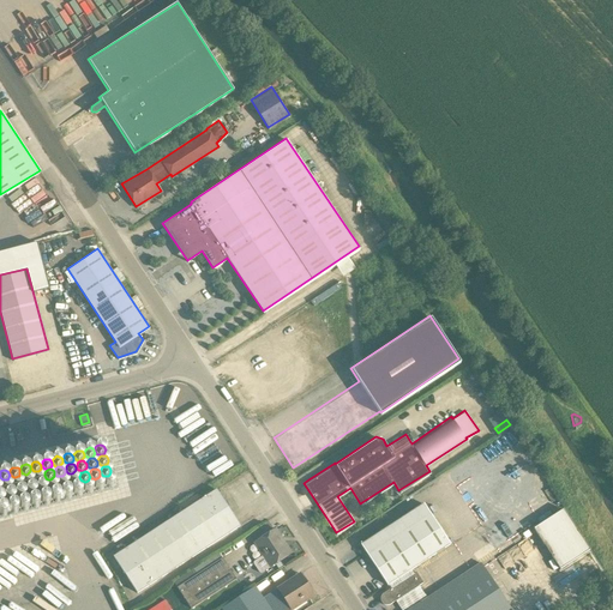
[(43,473),(42,472),(40,472),(38,472),(37,472),(35,473),(34,475),(34,476),(34,478),(35,479),(36,481),(37,482),(38,482),(40,482),(42,481),(43,479),(43,478),(44,477),(43,476),(43,473)]
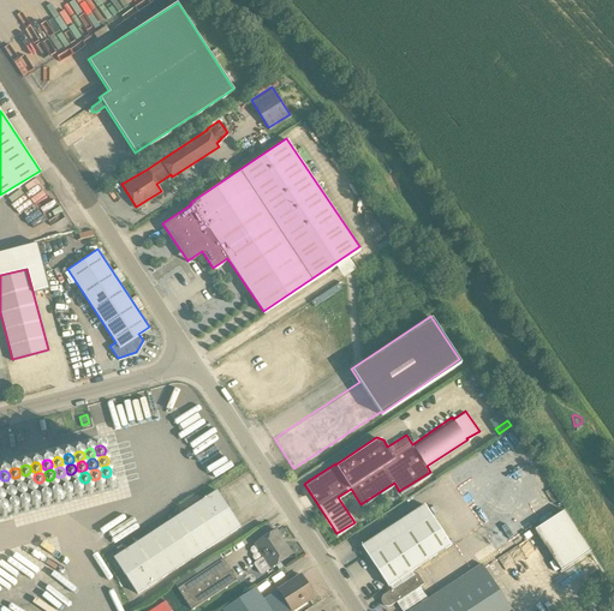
[(33,478),(31,477),(30,475),(28,475),(27,475),(24,477),(24,478),(23,480),(23,481),(24,483),(25,484),(27,485),(28,485),(30,485),(31,485),(33,484),(33,483),(34,480),(34,479),(33,478)]
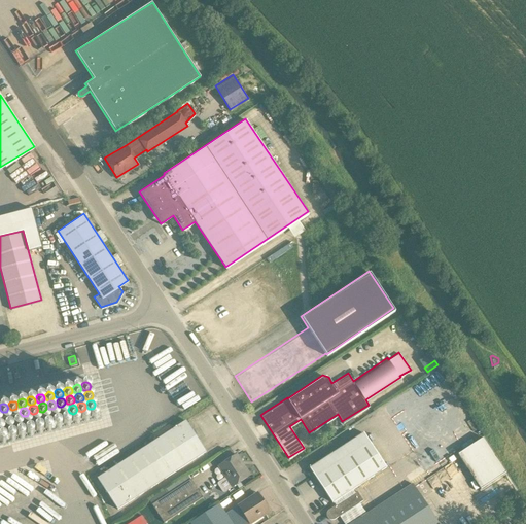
[(67,409),(66,408),(65,408),(63,408),(62,408),(60,409),(60,410),(59,411),(59,413),(60,414),(61,415),(62,416),(63,416),(65,416),(66,415),(67,414),(67,413),(68,412),(68,411),(67,409)]
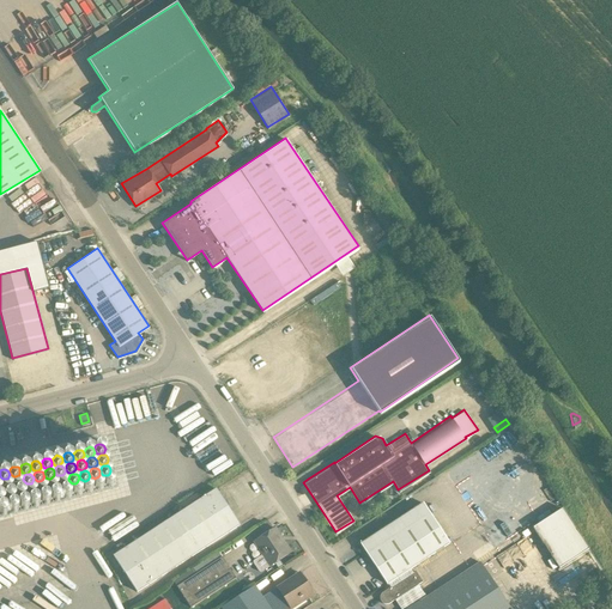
[(22,479),(20,477),(19,477),(17,476),(16,477),(14,479),(13,480),(12,481),(12,483),(13,485),(14,486),(16,487),(17,487),(19,487),(20,486),(22,485),(22,483),(23,482),(23,480),(22,479)]
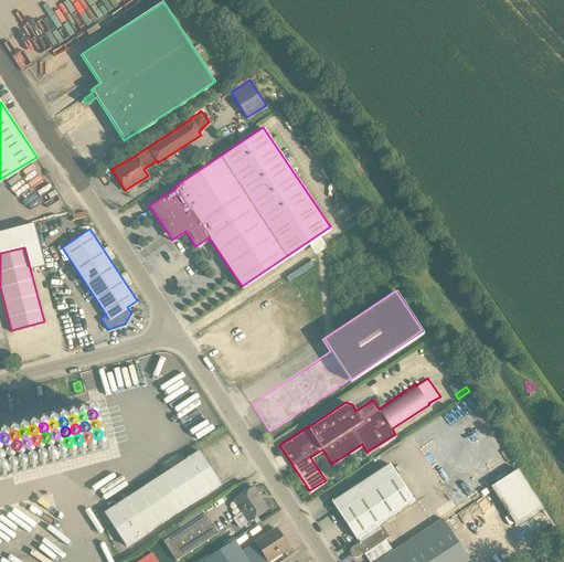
[(62,442),(61,441),(60,439),(57,439),(56,439),(54,441),(54,442),(53,444),(53,445),(54,447),(55,448),(56,448),(57,449),(60,448),(61,448),(62,447),(62,446),(63,444),(63,443),(62,442)]
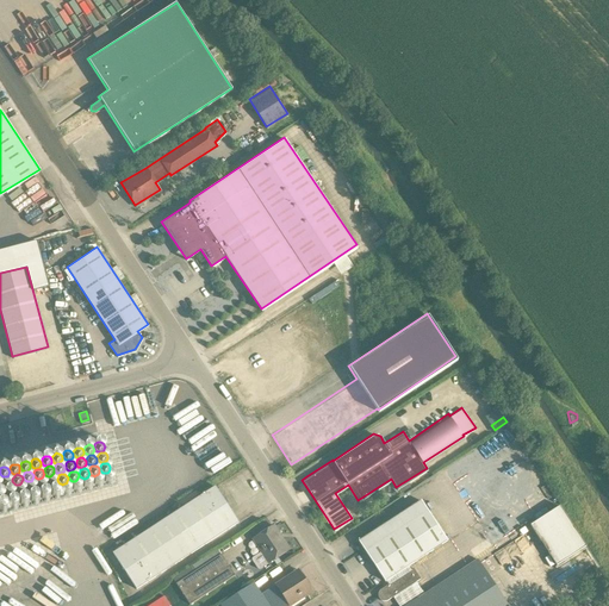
[(112,475),(111,474),(110,474),(107,474),(106,474),(105,475),(104,476),(103,479),(103,480),(104,481),(105,482),(106,483),(107,483),(110,483),(111,482),(112,482),(112,480),(113,479),(113,478),(112,475)]
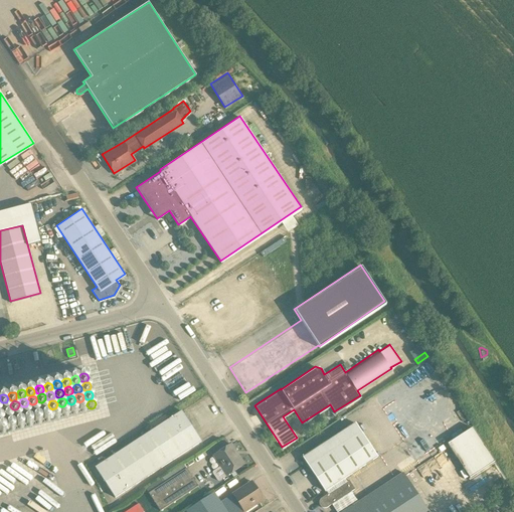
[(47,404),(46,403),(45,403),(43,402),(42,403),(41,404),(40,405),(39,406),(39,408),(40,409),(41,410),(42,411),(43,411),(45,411),(46,410),(47,409),(48,408),(48,407),(48,405),(47,404)]
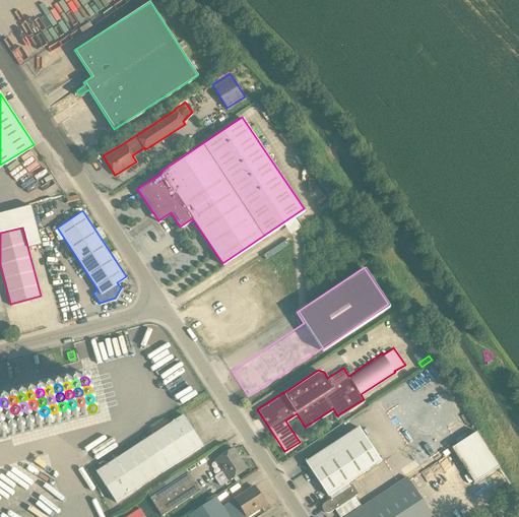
[(86,408),(85,407),(84,406),(82,406),(81,406),(80,407),(79,408),(78,410),(79,411),(79,412),(80,413),(81,414),(82,414),(84,414),(85,414),(86,413),(87,412),(87,410),(87,409),(86,408)]
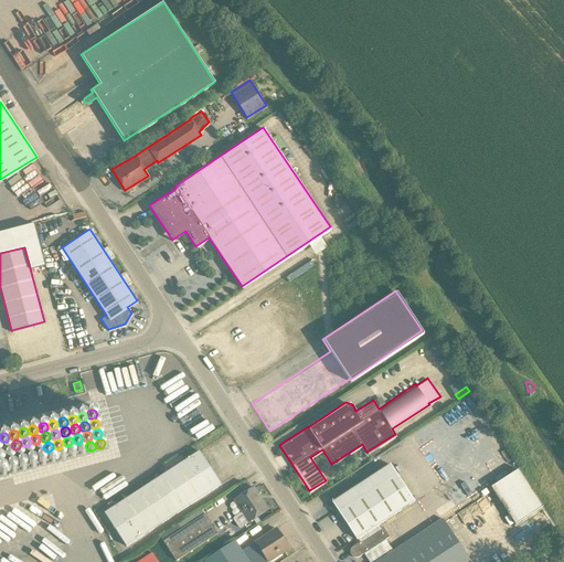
[(10,444),(9,443),(8,443),(6,443),(4,443),(3,444),(2,445),(1,446),(2,448),(2,449),(3,451),(4,452),(6,452),(8,452),(9,451),(10,451),(11,448),(11,447),(11,446),(10,444)]
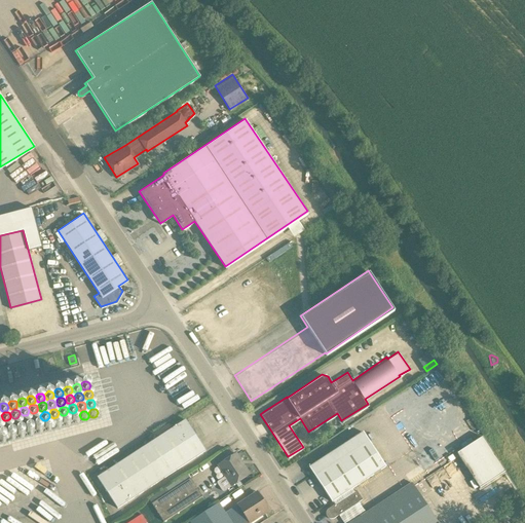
[(78,415),(77,414),(76,413),(74,413),(73,414),(72,414),(71,416),(71,417),(71,418),(71,420),(72,421),(73,421),(75,422),(76,422),(77,421),(78,420),(79,419),(79,418),(79,416),(78,415)]
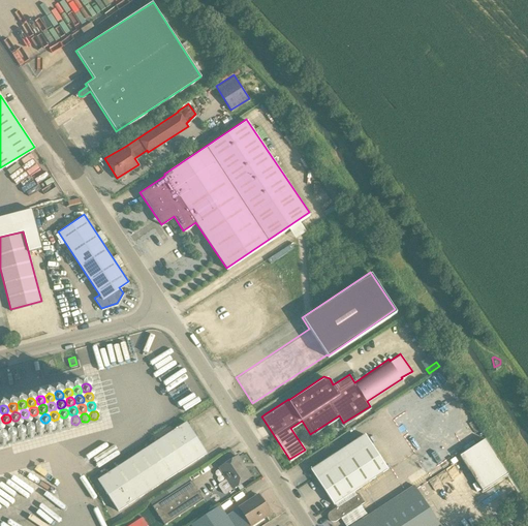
[(39,418),(38,416),(37,416),(35,416),(34,416),(33,418),(32,419),(32,420),(32,422),(32,423),(33,424),(34,425),(36,425),(37,425),(38,424),(39,423),(40,422),(40,421),(40,420),(39,418)]
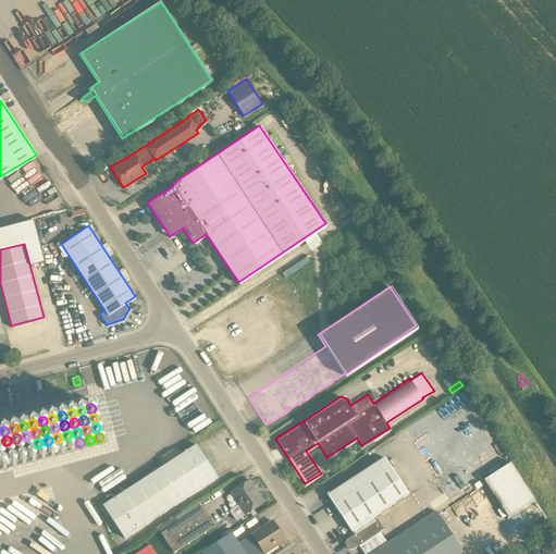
[(32,443),(31,442),(29,441),(28,441),(26,441),(25,442),(24,443),(24,445),(24,446),(24,447),(25,448),(26,450),(28,450),(29,450),(31,450),(32,448),(33,447),(33,445),(33,444),(32,443)]
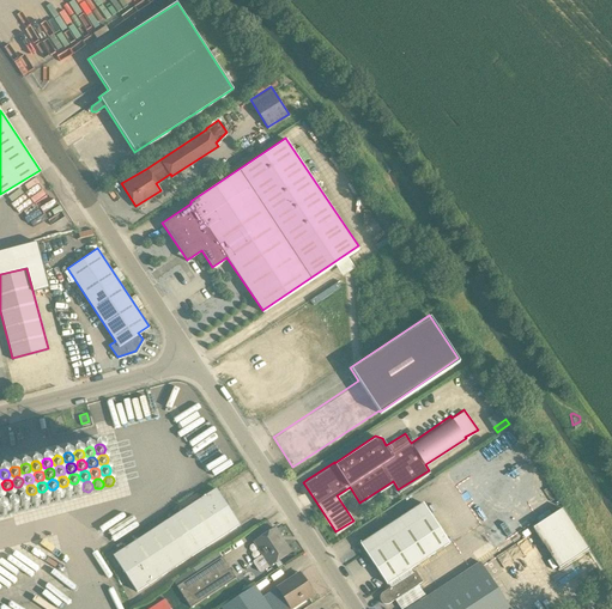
[(80,486),(79,485),(78,485),(77,485),(74,485),(73,486),(72,487),(72,488),(72,491),(72,492),(73,493),(74,494),(77,494),(78,494),(79,493),(80,492),(82,491),(82,489),(82,488),(80,486)]
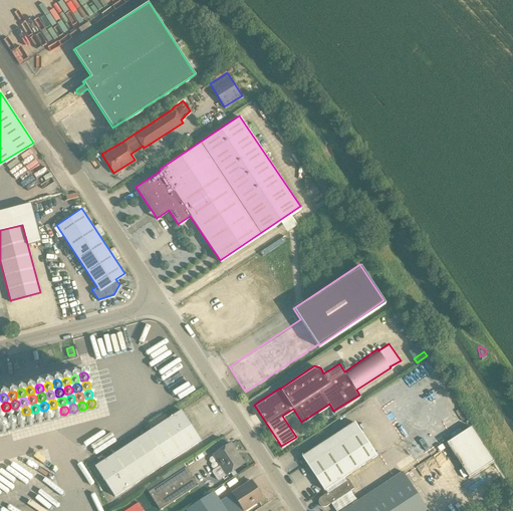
[(20,411),(19,410),(18,410),(17,409),(15,410),(14,411),(13,412),(13,413),(13,415),(13,416),(14,417),(15,418),(17,418),(18,418),(19,417),(20,416),(21,415),(21,414),(21,412),(20,411)]
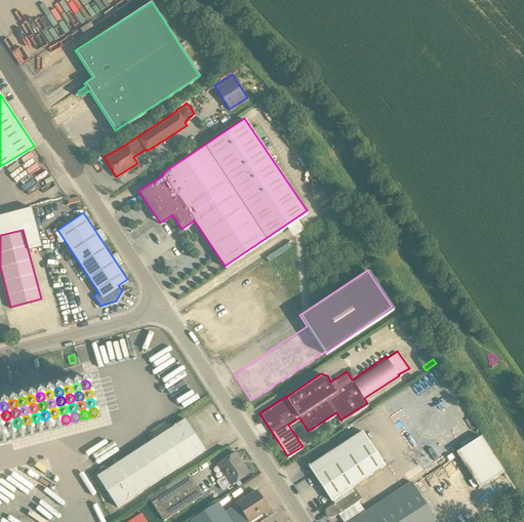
[(59,419),(58,418),(57,417),(56,417),(54,417),(53,418),(52,419),(52,422),(52,423),(52,425),(53,426),(54,426),(56,426),(57,426),(58,426),(59,425),(61,424),(61,422),(61,420),(59,419)]
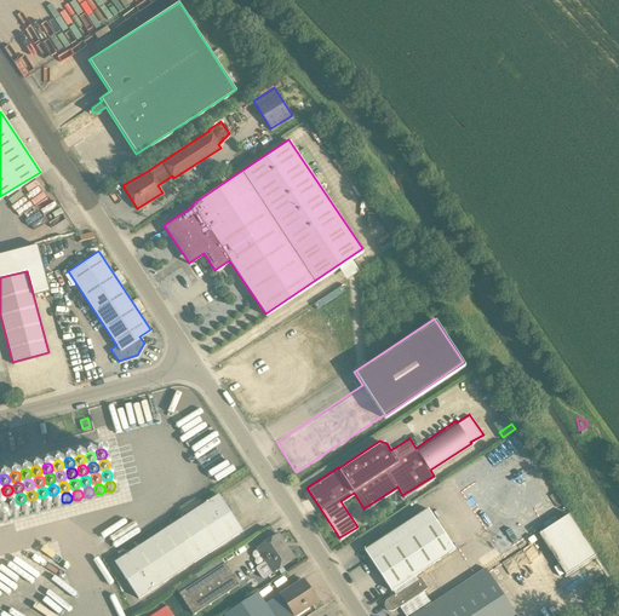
[(114,559),(138,596),(190,563),(241,529),(217,493),(167,524),(114,559)]
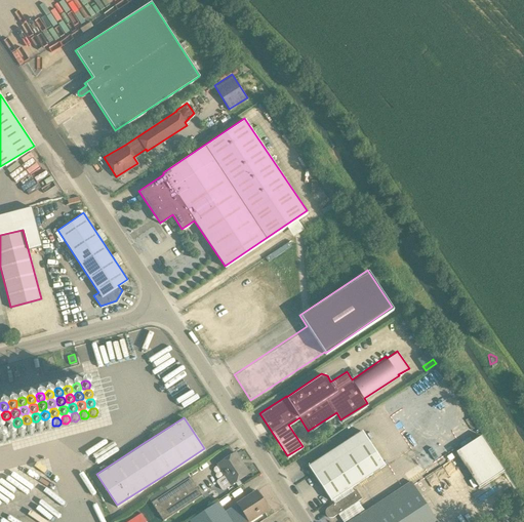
[(51,422),(49,420),(48,419),(47,419),(45,420),(44,422),(43,423),(43,424),(43,426),(44,427),(44,428),(46,428),(47,429),(48,429),(49,428),(50,427),(51,426),(51,425),(51,423),(51,422)]
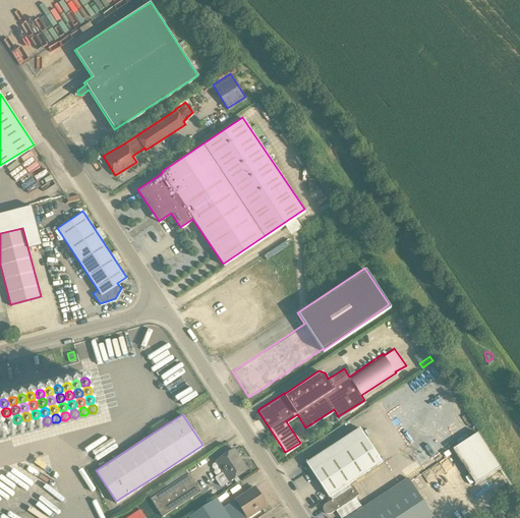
[(12,418),(11,417),(9,417),(8,417),(6,417),(5,418),(4,419),(4,421),(4,422),(5,423),(5,424),(7,425),(8,425),(9,425),(10,424),(11,424),(12,422),(12,421),(12,420),(12,418)]
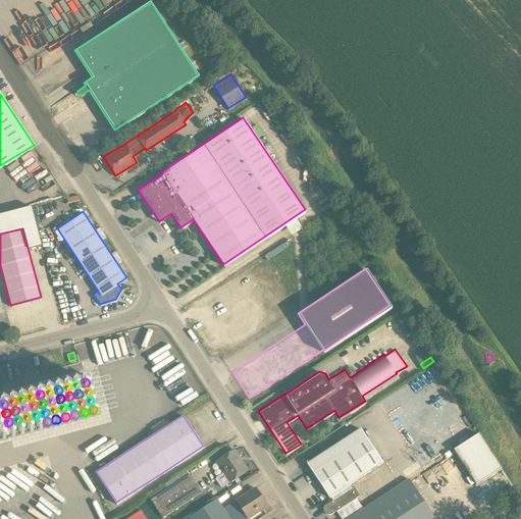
[(42,421),(41,420),(39,420),(38,420),(36,420),(35,421),(34,422),(34,423),(34,425),(35,426),(36,427),(37,428),(38,428),(39,428),(41,427),(42,426),(42,425),(43,424),(42,423),(42,421)]
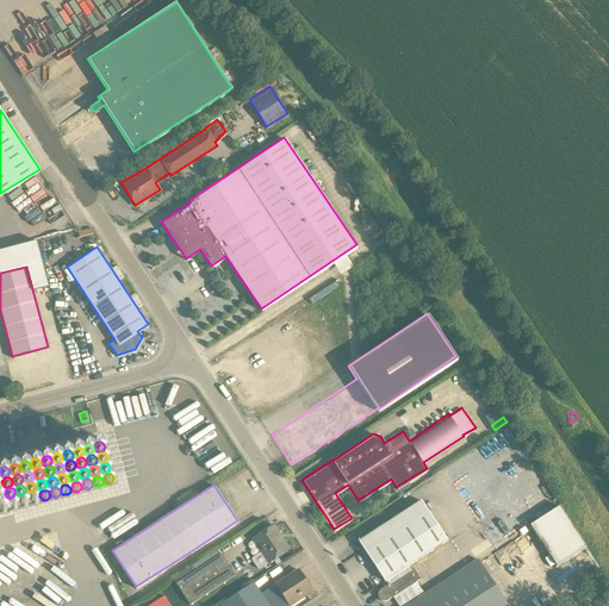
[(38,495),(37,494),(35,493),(33,493),(32,493),(30,494),(30,495),(29,498),(29,499),(30,500),(31,501),(32,503),(33,503),(36,503),(37,503),(38,501),(38,500),(39,498),(38,497),(38,495)]
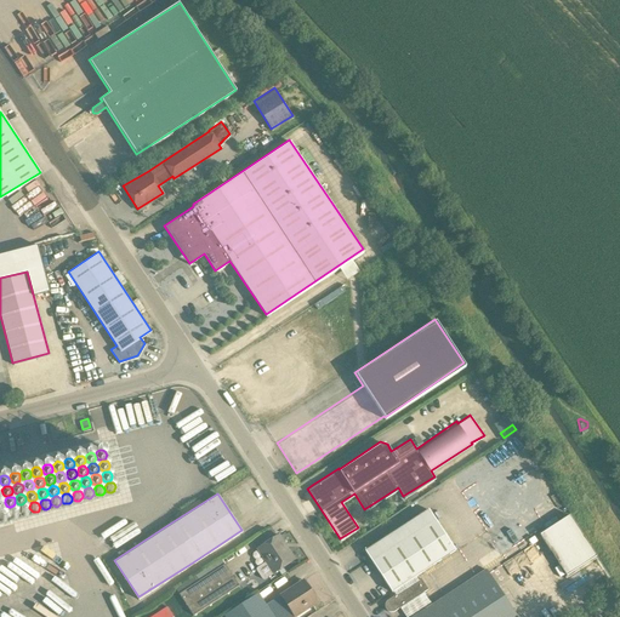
[(28,507),(27,506),(26,506),(23,504),(22,506),(20,507),(20,508),(18,509),(18,512),(20,513),(21,514),(22,515),(23,515),(26,515),(27,514),(28,513),(28,512),(29,510),(29,508),(28,507)]
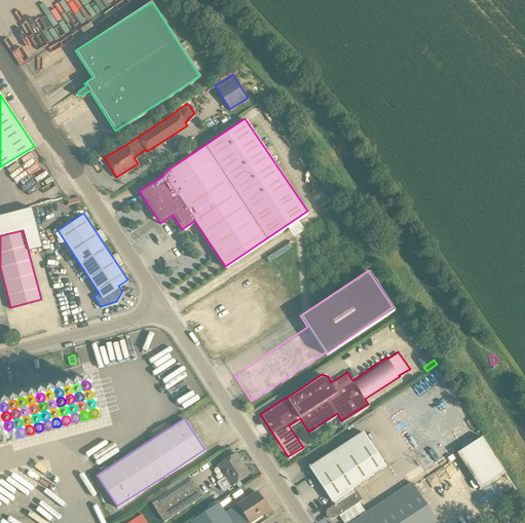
[(14,432),(13,431),(12,431),(10,431),(9,431),(8,432),(7,433),(6,434),(6,436),(7,437),(8,438),(9,439),(10,439),(12,439),(13,438),(14,438),(15,436),(15,435),(15,434),(14,432)]
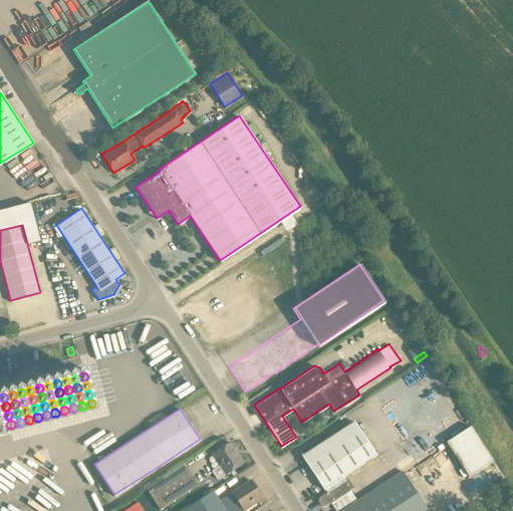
[(325,504),(330,501),(353,487),(345,474),(375,454),(353,421),(301,455),(323,488),(324,488),(326,491),(319,495),(319,496),(318,497),(317,498),(317,499),(317,500),(317,501),(317,502),(318,503),(319,504),(320,505),(321,505),(323,505),(324,505),(325,504)]
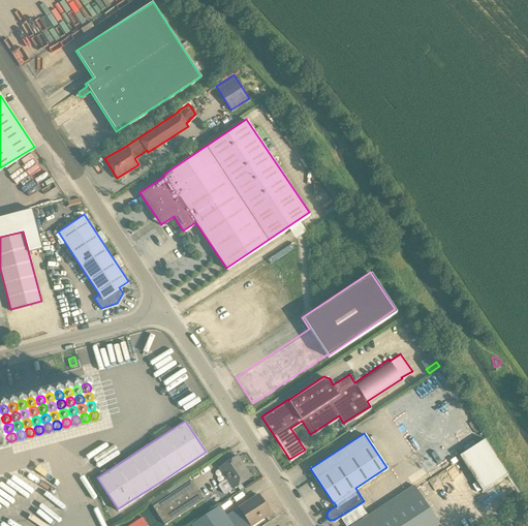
[(482,489),(506,472),(484,437),(459,454),(482,489)]
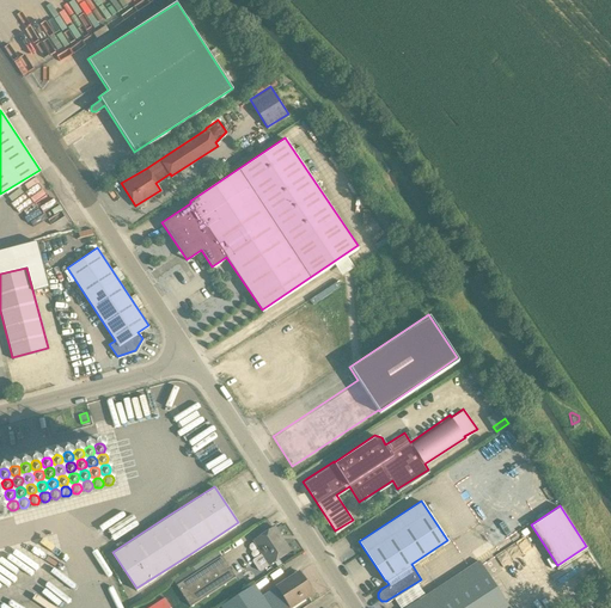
[(256,557),(262,567),(286,551),(275,534),(279,533),(273,526),(254,539),(262,553),(256,557)]
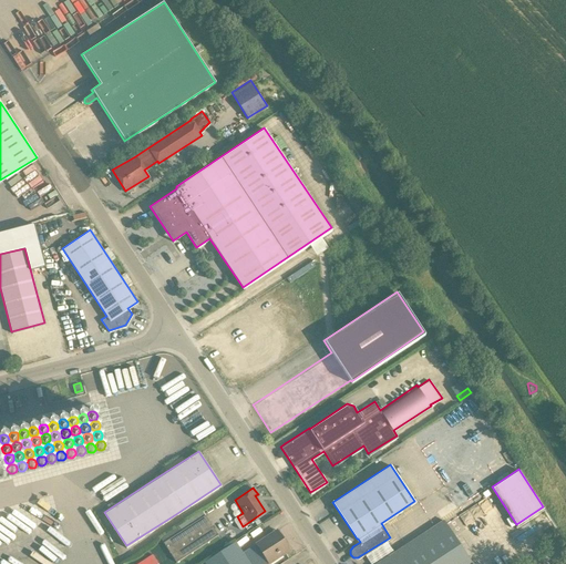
[(176,561),(218,533),(205,514),(164,542),(176,561)]
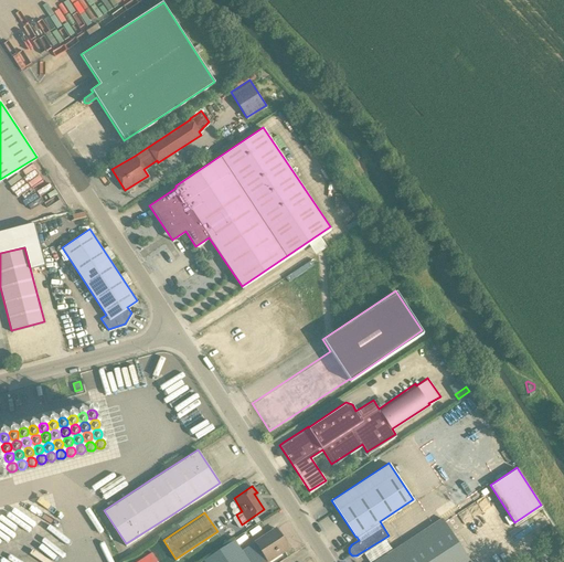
[(442,517),(371,561),(463,561),(469,559),(442,517)]
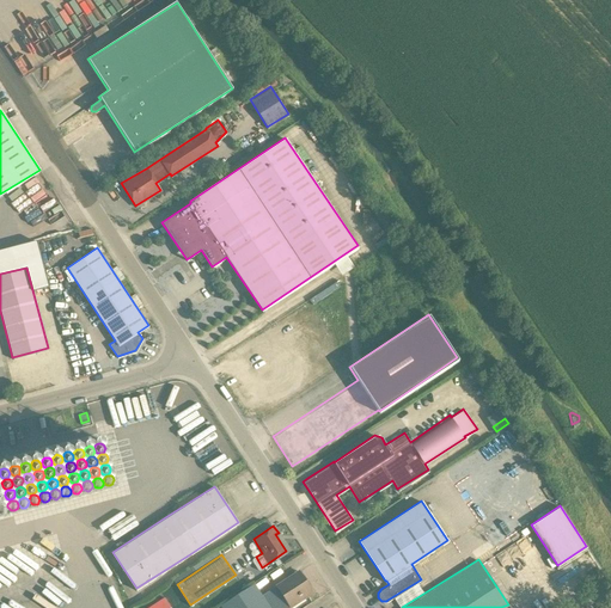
[(286,607),(312,591),(298,570),(275,584),(277,588),(263,597),(257,588),(225,607),(286,607)]
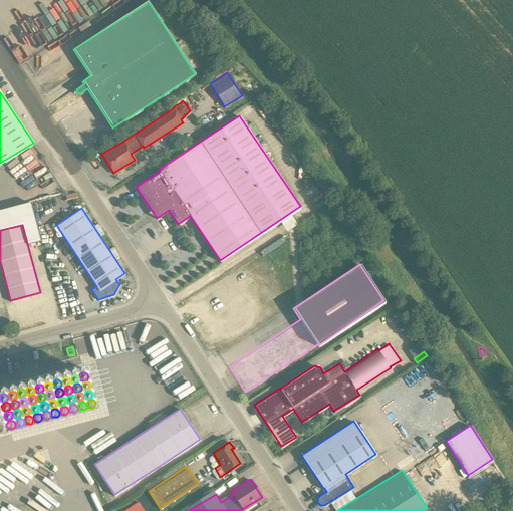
[(116,510),(141,510),(145,509),(139,499),(116,510)]
